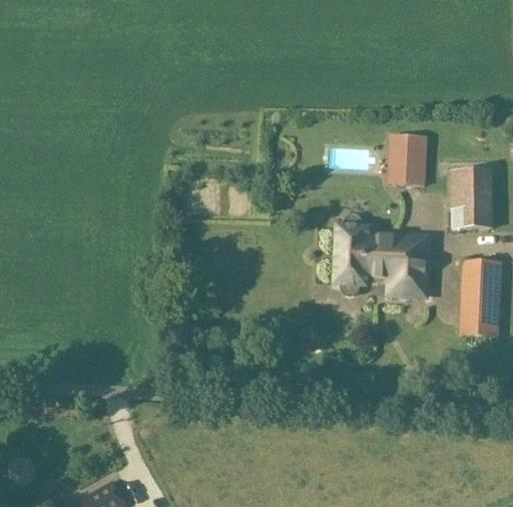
[(428,134),(388,132),(386,182),(425,184),(428,134)]
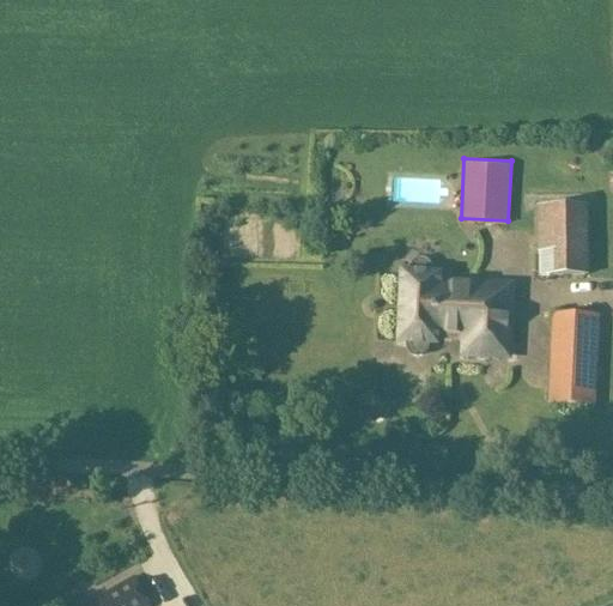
[(586,201),(539,201),(540,241),(540,272),(586,271),(586,201)]
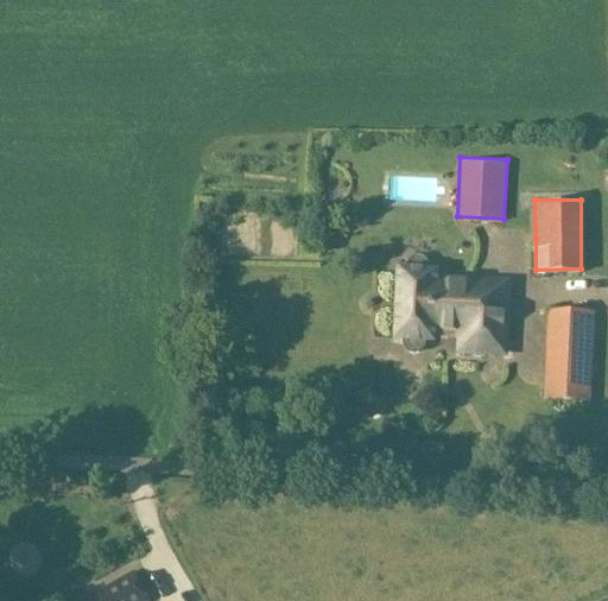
[(435,269),(430,269),(430,261),(429,257),(424,253),(418,252),(413,253),(410,257),(407,260),(407,267),(401,267),(398,333),(404,333),(404,339),(405,343),(407,347),(415,350),(419,348),(424,345),(425,341),(425,334),(431,335),(432,328),(462,329),(461,347),(504,348),(507,279),(435,276),(435,269)]
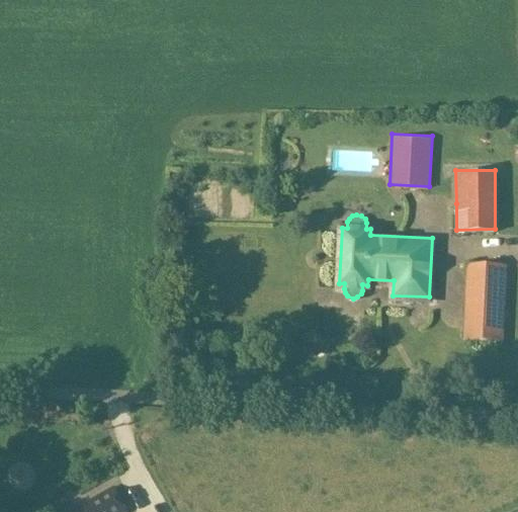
[(463,338),(502,339),(504,262),(465,261),(464,325),(463,338)]
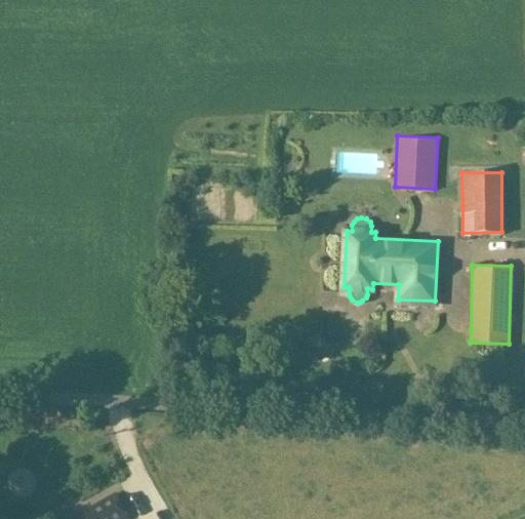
[(124,518),(130,516),(115,489),(62,518),(124,518)]
